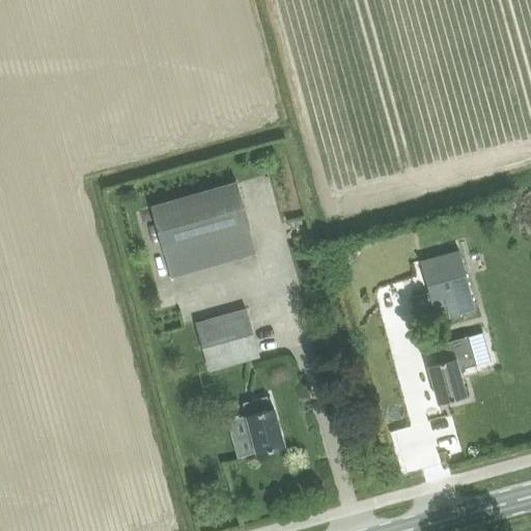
[(170,278),(256,254),(236,182),(150,206),(170,278)]
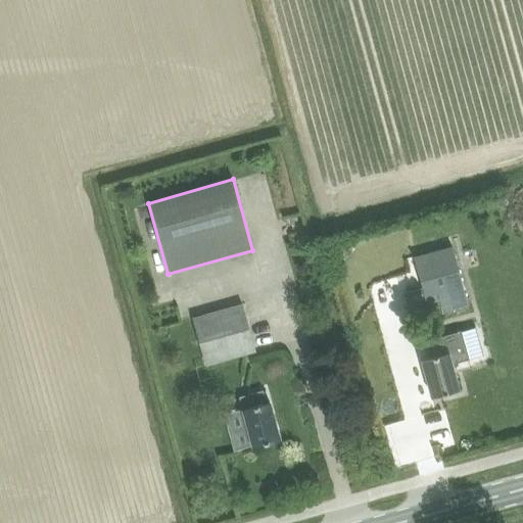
[(305,235),(299,236),(301,246),(308,244),(305,235)]
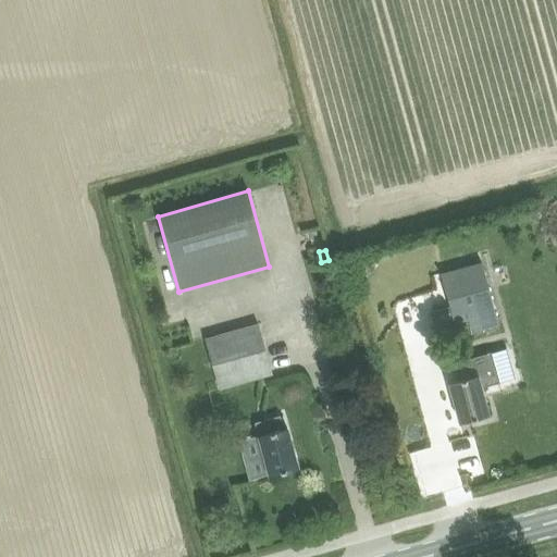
[(454,324),(467,321),(494,313),(481,264),(441,275),(454,324)]
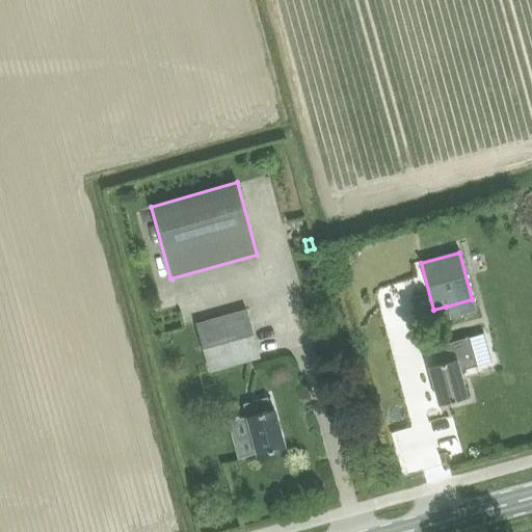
[(472,299),(446,307),(450,320),(476,314),(472,299)]
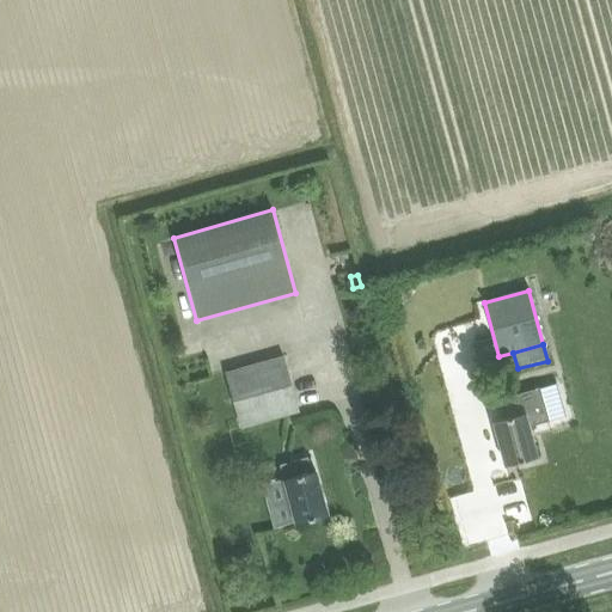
[(282,355),(225,372),(240,427),(299,410),(282,355)]
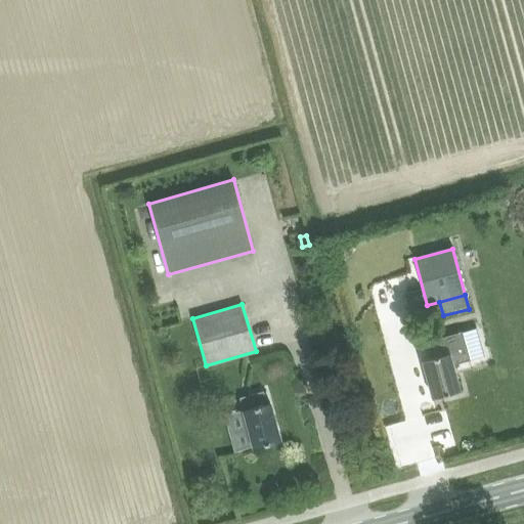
[(429,359),(422,360),(432,398),(460,391),(452,365),(470,360),(463,332),(424,342),(429,359)]
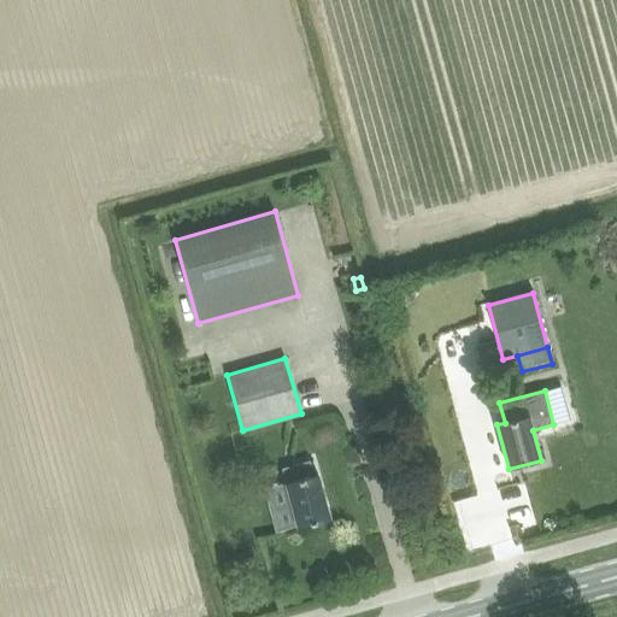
[(298,527),(329,518),(317,474),(310,460),(289,466),(293,480),(286,482),(298,527)]
